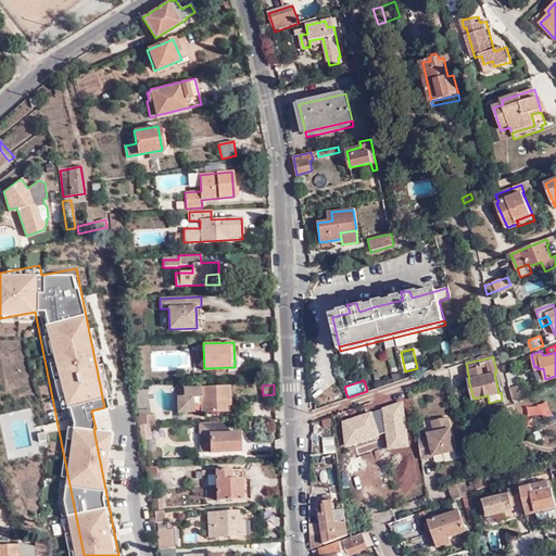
[(523,396),(519,384),(509,388),(510,390),(513,401),(515,400),(517,399),(523,396)]
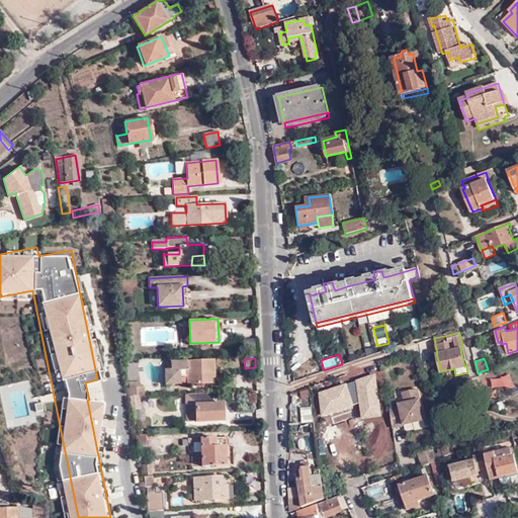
[(210,372),(214,372),(214,360),(172,361),(173,370),(169,370),(167,370),(167,384),(181,383),(181,375),(189,375),(189,384),(210,383),(210,372)]
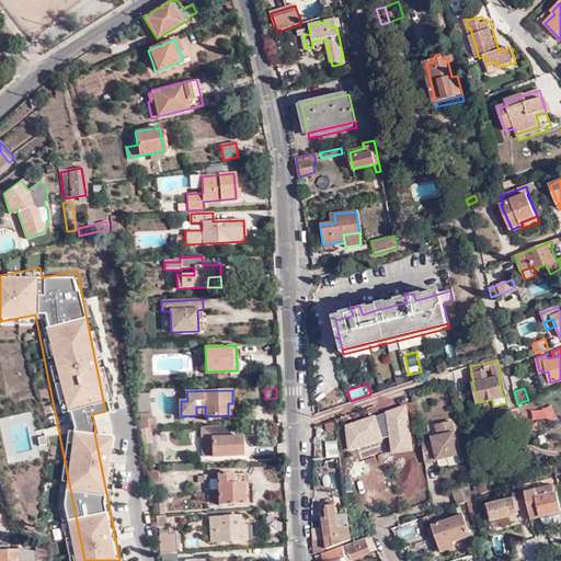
[(141,427),(156,427),(156,418),(151,418),(151,412),(150,412),(149,392),(137,392),(137,403),(139,412),(139,418),(141,427)]
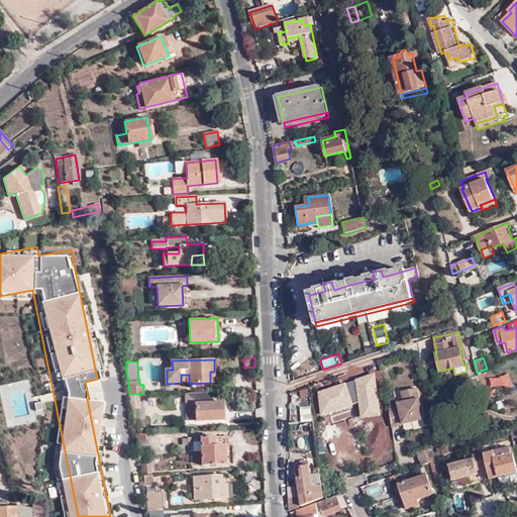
[(381,396),(375,365),(369,367),(373,389),(369,390),(370,395),(366,395),(367,399),(381,396)]
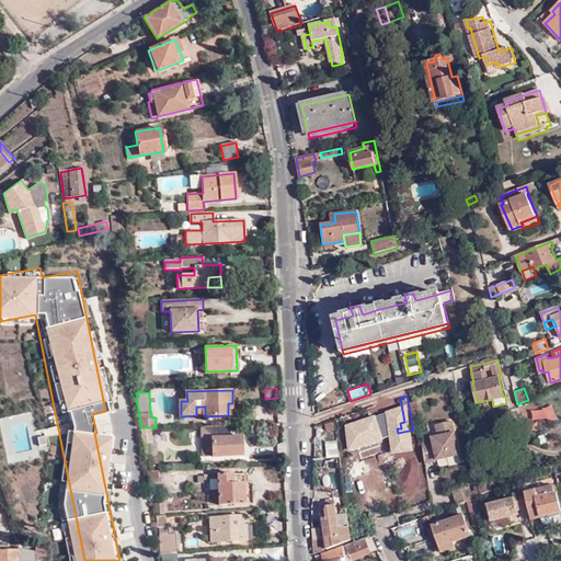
[(404,422),(400,398),(375,407),(379,428),(384,427),(385,435),(398,433),(397,428),(401,428),(400,423),(404,422)]
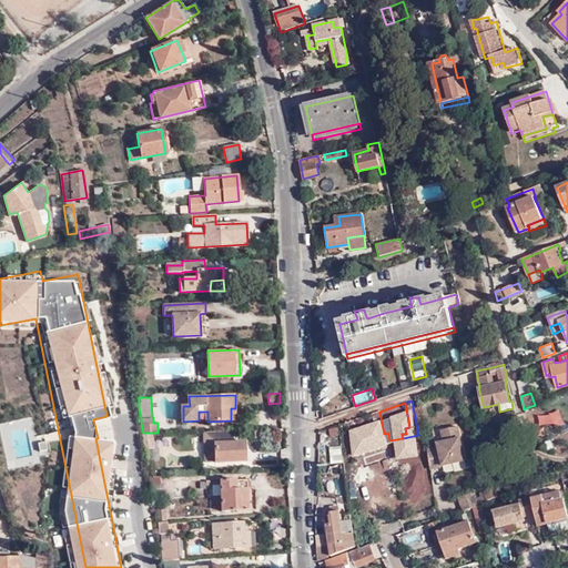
[(439,447),(428,449),(430,469),(466,462),(458,427),(443,430),(445,442),(438,444),(439,447)]
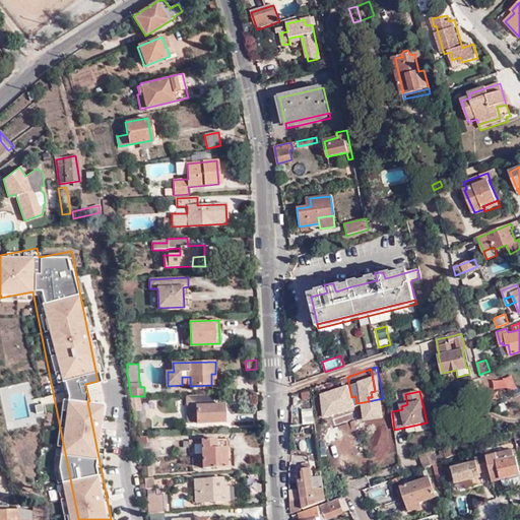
[(196,423),(223,421),(223,403),(213,404),(212,394),(186,395),(186,405),(195,405),(196,421),(196,423)]
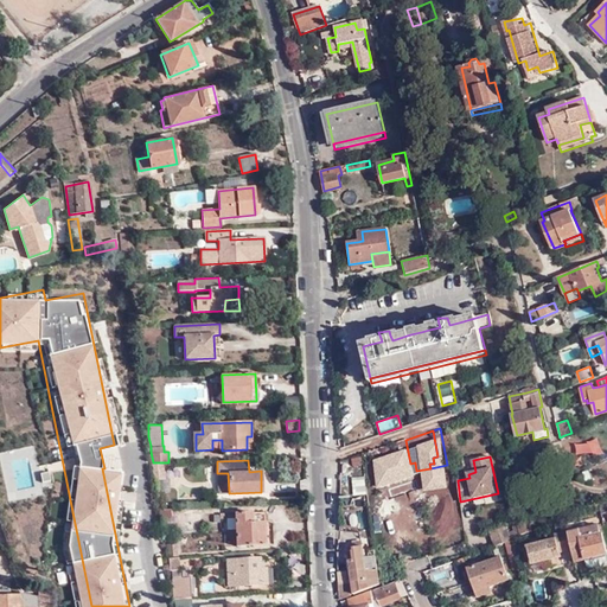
[(218,492),(229,492),(228,473),(217,473),(218,492)]
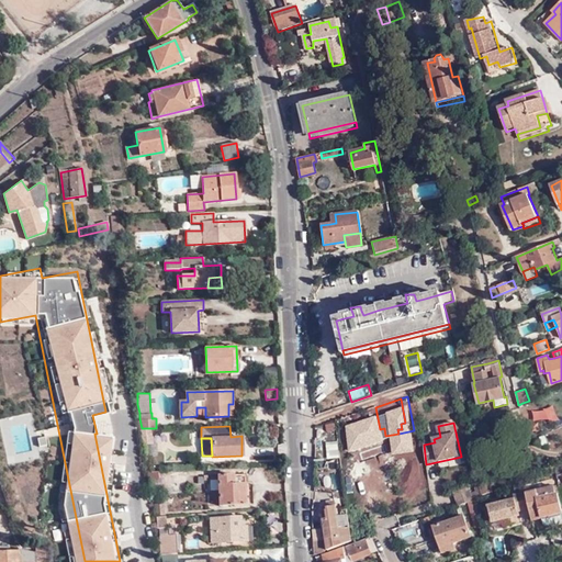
[(396,479),(408,476),(406,465),(412,464),(411,462),(418,461),(416,453),(396,458),(396,459),(395,459),(394,459),(393,461),(393,462),(393,463),(394,464),(396,464),(398,464),(400,469),(394,470),(396,479)]
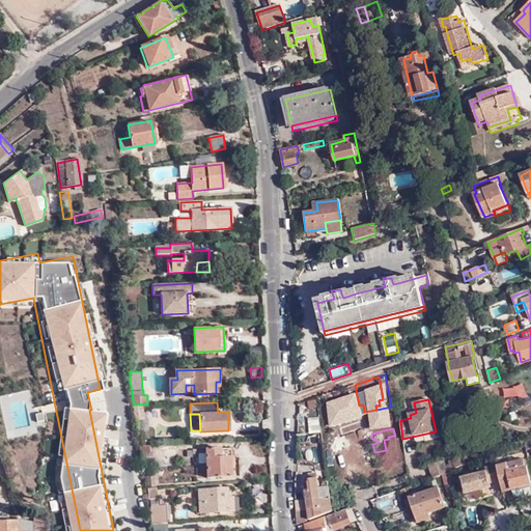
[(231,477),(230,448),(205,449),(206,478),(231,477)]
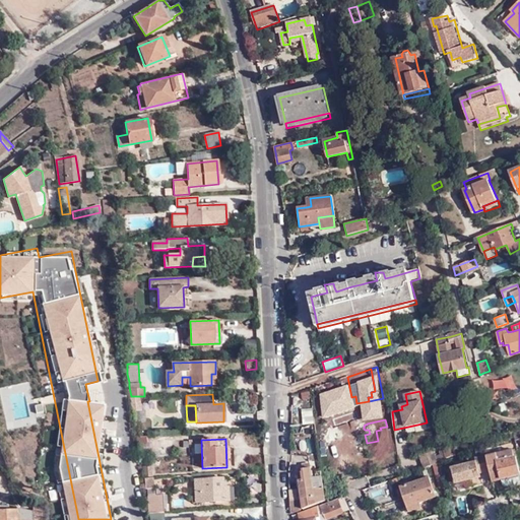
[(455,455),(453,445),(441,447),(443,457),(455,455)]
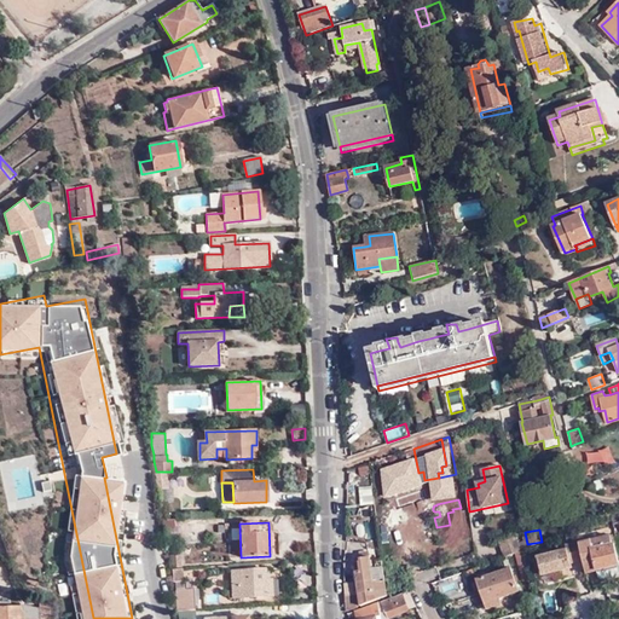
[(618,574),(618,565),(614,543),(613,543),(611,533),(579,542),(579,544),(586,572),(595,570),(597,580),(618,574)]
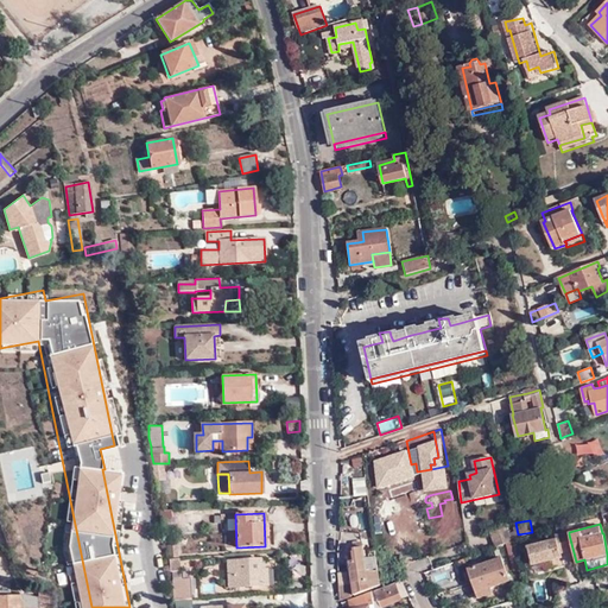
[(510,539),(519,537),(518,534),(517,525),(512,526),(513,531),(507,532),(507,533),(510,539)]
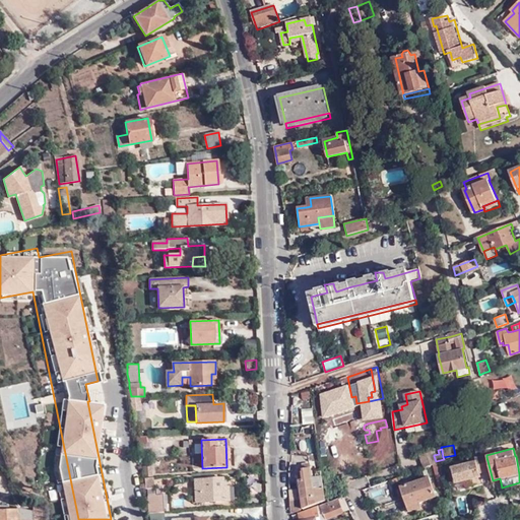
[(423,467),(437,463),(436,461),(434,456),(434,455),(433,450),(418,455),(423,467)]
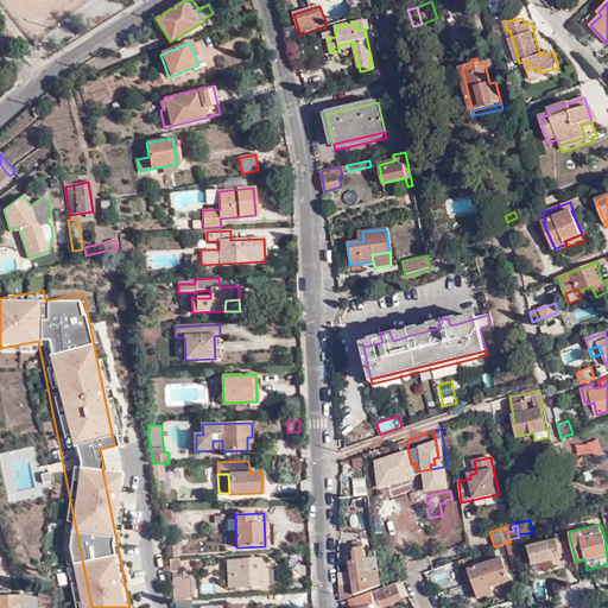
[(571,548),(568,532),(567,531),(555,533),(556,538),(527,545),(531,563),(561,556),(559,551),(571,548)]
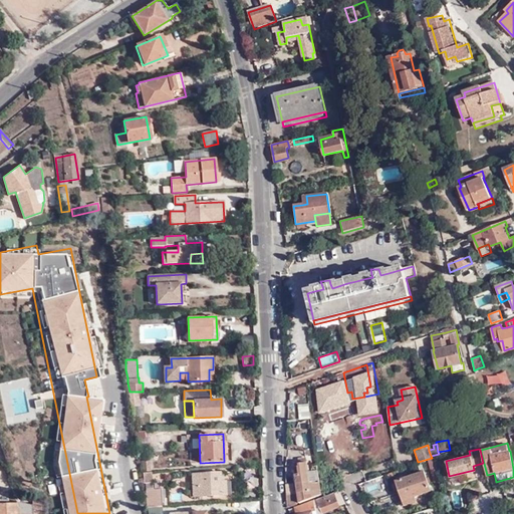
[(320,495),(316,466),(306,467),(305,458),(297,459),(298,461),(298,466),(293,467),(298,503),(320,495)]
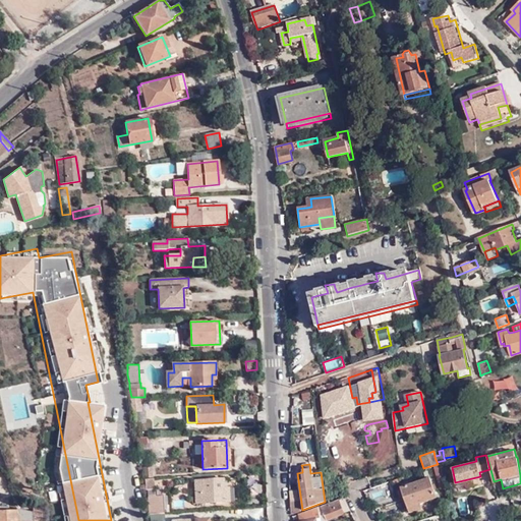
[(143,478),(145,486),(153,485),(153,477),(146,478),(143,478)]
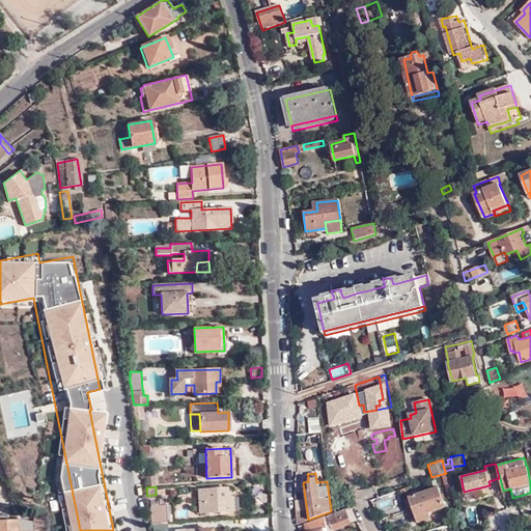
[(201,512),(233,510),(232,497),(227,497),(227,487),(199,488),(201,512)]
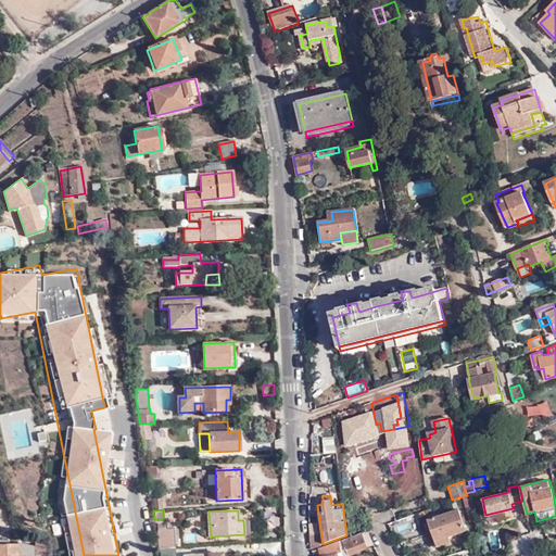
[(436,542),(449,538),(467,531),(459,512),(429,521),(433,533),(436,542)]
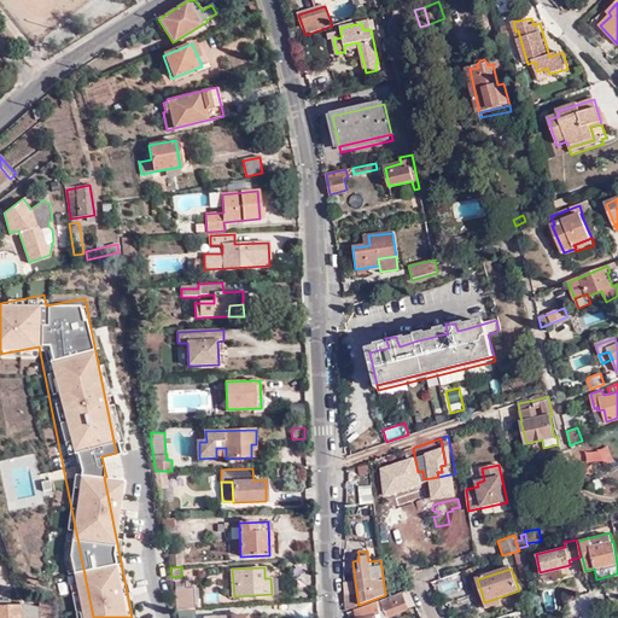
[(178,611),(194,610),(194,588),(175,589),(176,611),(178,611)]
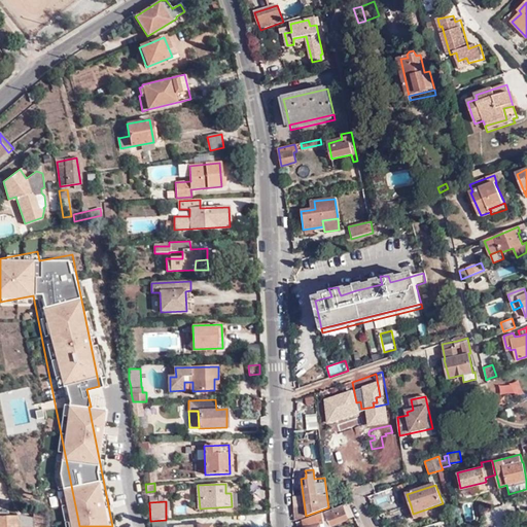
[(343,506),(347,517),(352,515),(347,504),(347,505),(344,506),(343,506)]
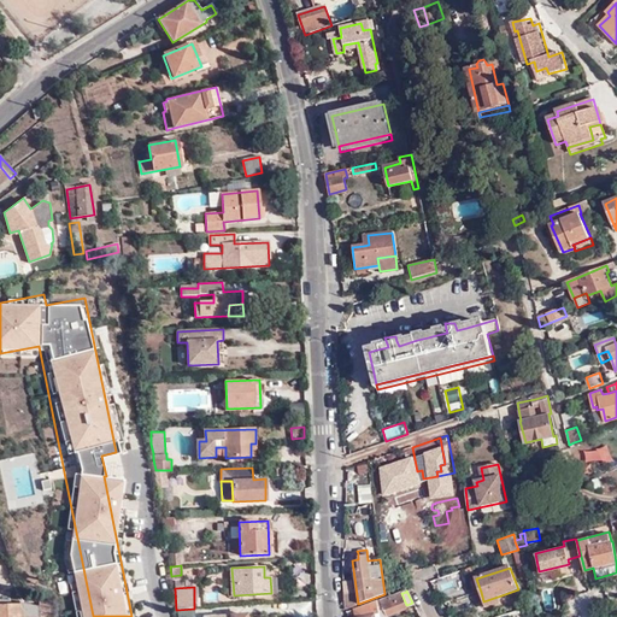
[(354,604),(353,592),(344,593),(345,605),(354,604)]
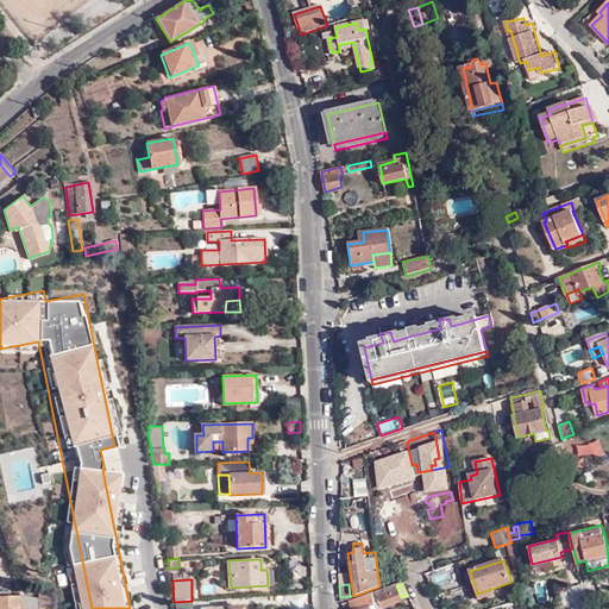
[(375,594),(376,597),(374,597),(375,600),(376,608),(378,608),(401,600),(401,597),(396,585),(381,591),(376,592),(375,594)]
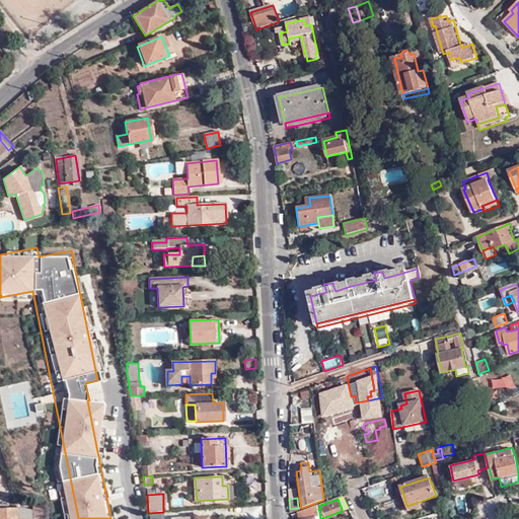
[(421,507),(419,502),(406,506),(409,511),(421,507)]
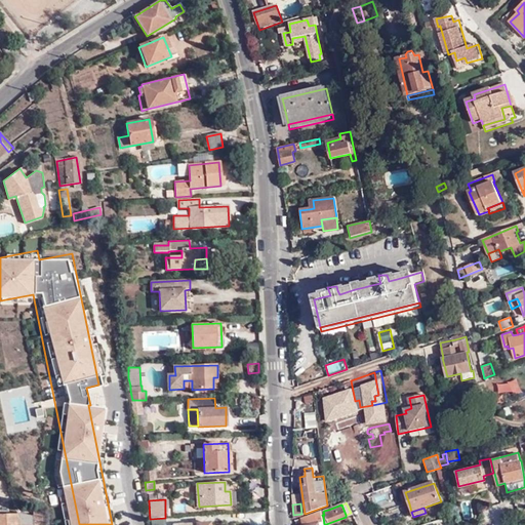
[(33,512),(33,524),(41,524),(41,511),(33,512)]
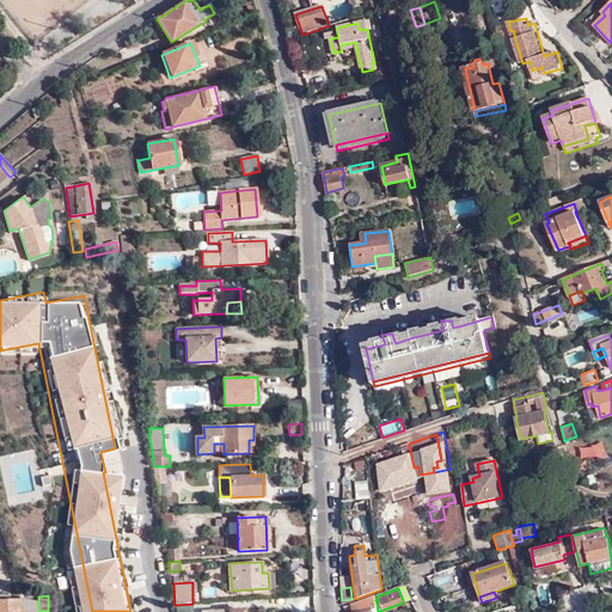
[(0,611),(29,611),(29,604),(20,605),(20,599),(0,599),(0,611)]
